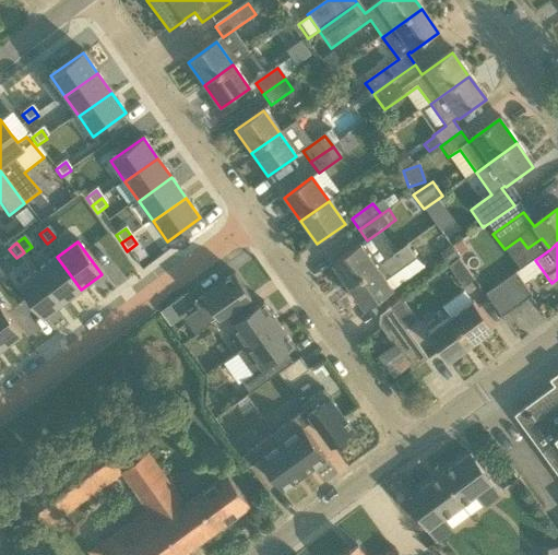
[(348,288),(377,269),(360,245),(331,266),(348,288)]
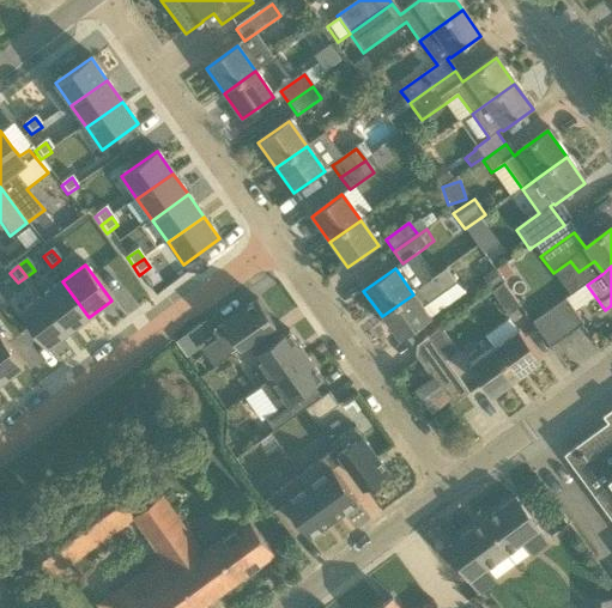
[(399,341),(431,320),(440,312),(431,301),(455,285),(446,271),(413,295),(382,316),(399,341)]
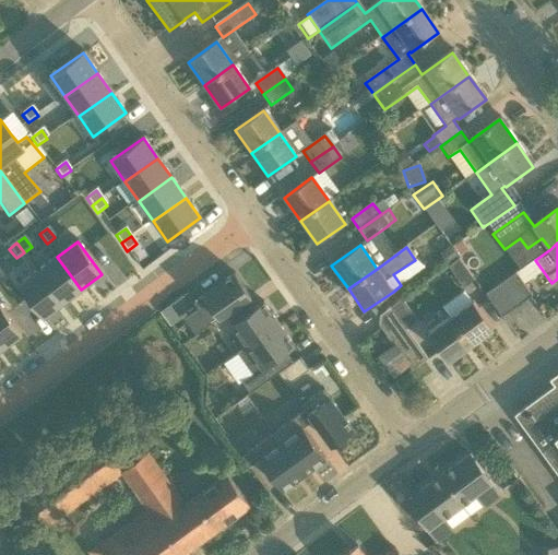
[(38,271),(62,304),(81,290),(57,257),(38,271)]
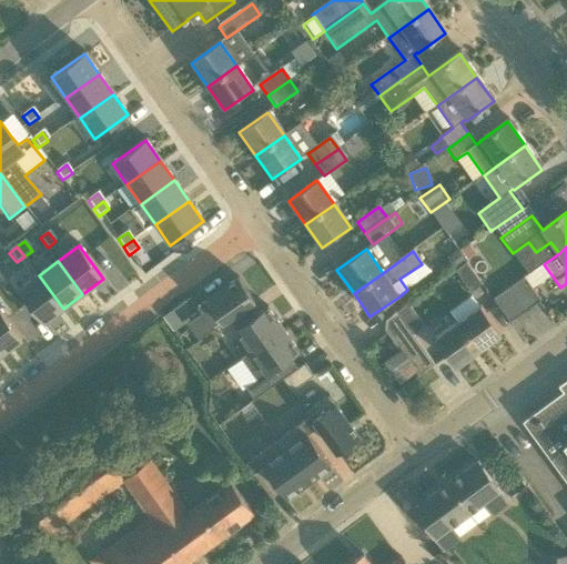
[(471,294),(482,286),(465,264),(454,272),(471,294)]
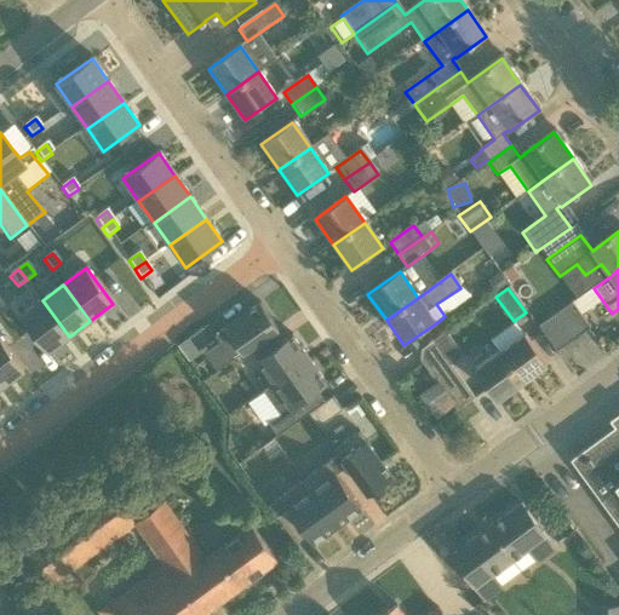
[(19,317),(46,354),(69,337),(43,300),(19,317)]
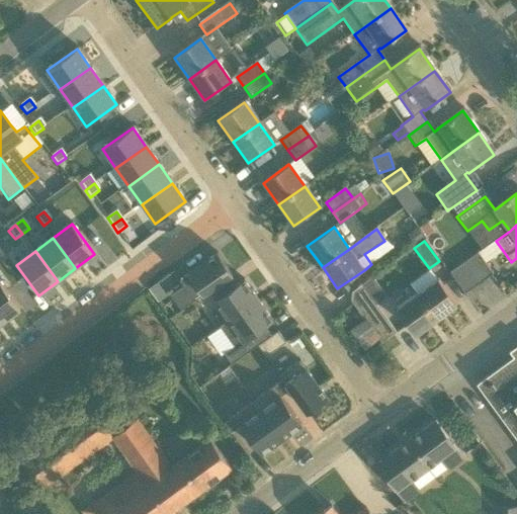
[(478,254),(464,263),(449,273),(464,295),(493,275),(478,254)]
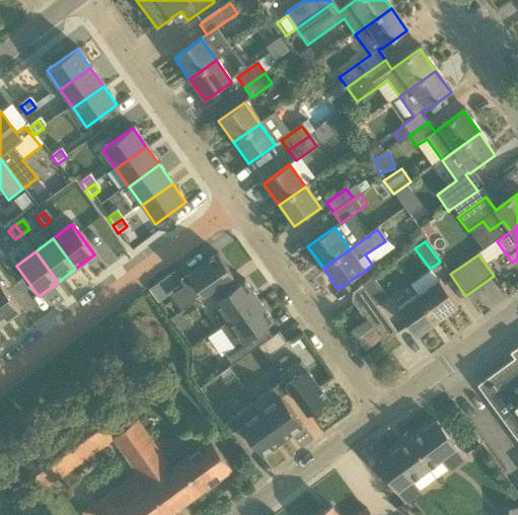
[(208,294),(215,289),(234,276),(220,255),(190,277),(204,297),(208,294)]
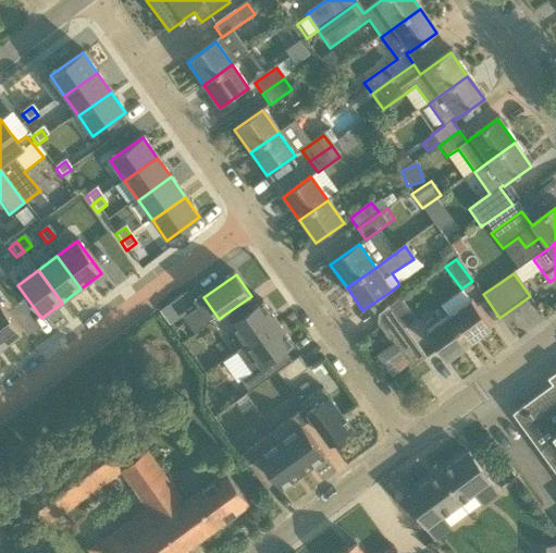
[(468,346),(491,330),(470,302),(447,318),(468,346)]
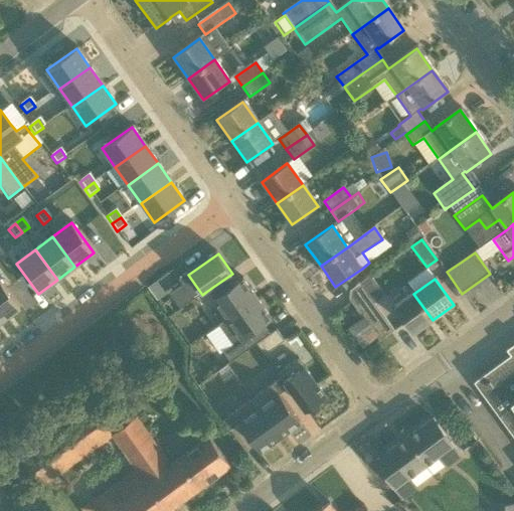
[(0,320),(1,322),(20,308),(0,281),(0,320)]
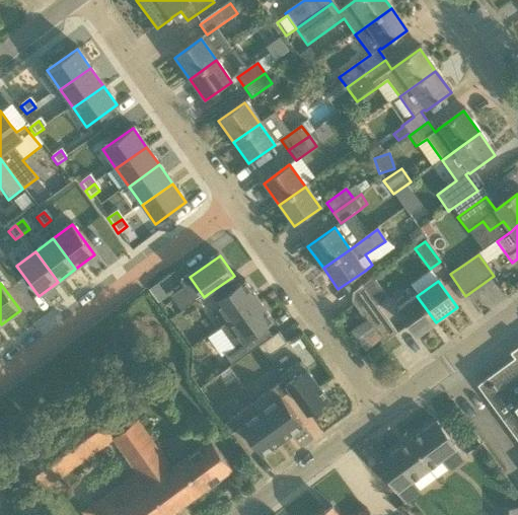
[(215,304),(229,324),(259,303),(244,283),(222,299),(215,289),(208,294),(215,304)]
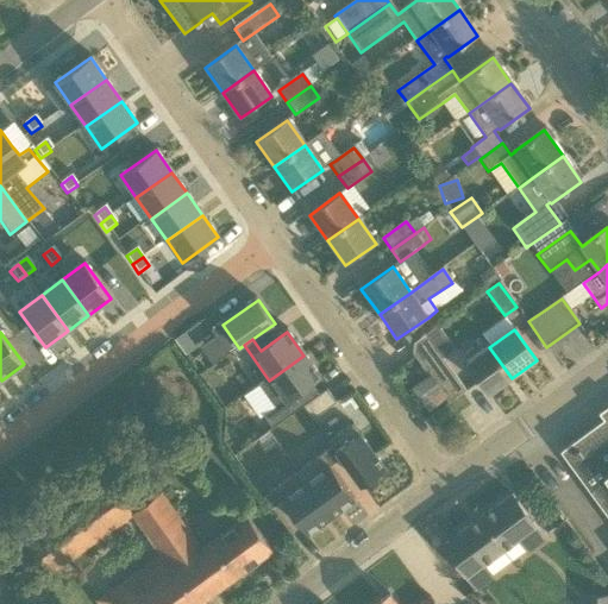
[(185,335),(175,341),(186,357),(194,351),(185,335)]
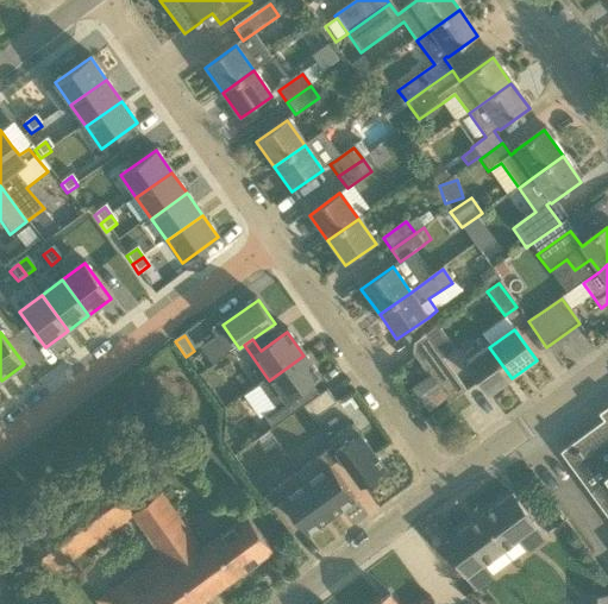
[(487,396),(512,378),(489,347),(465,366),(487,396)]
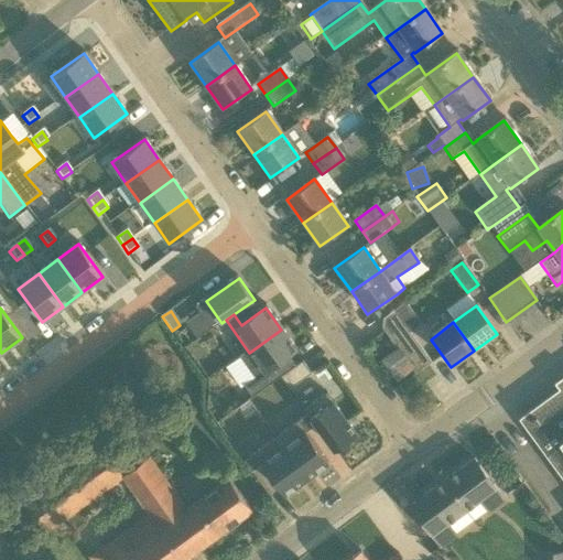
[(400,354),(412,373),(414,376),(431,364),(409,334),(405,329),(389,338),(397,350),(400,354)]
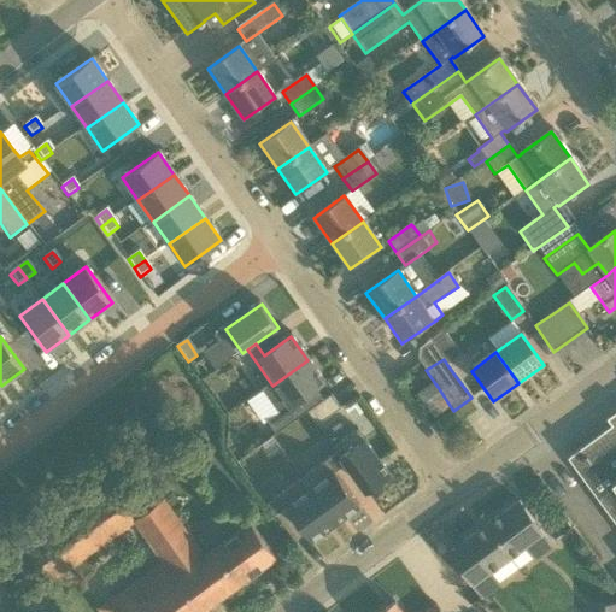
[(297,421),(305,415),(298,402),(324,383),(308,360),(273,386),(288,409),(297,421)]
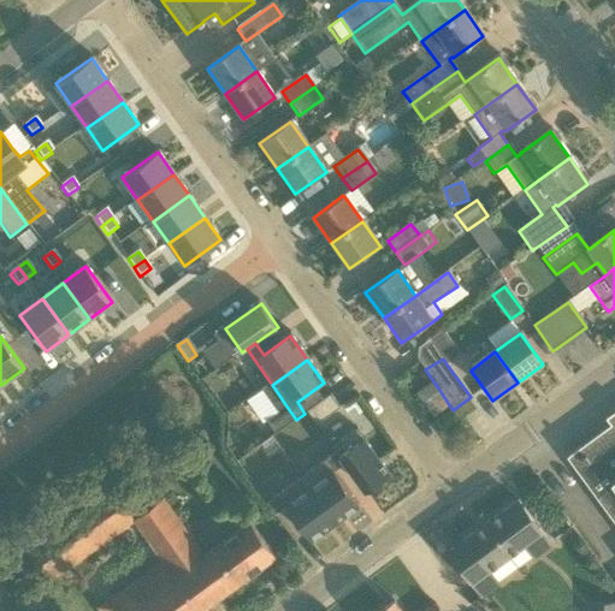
[(330,396),(306,413),(315,427),(339,409),(330,396)]
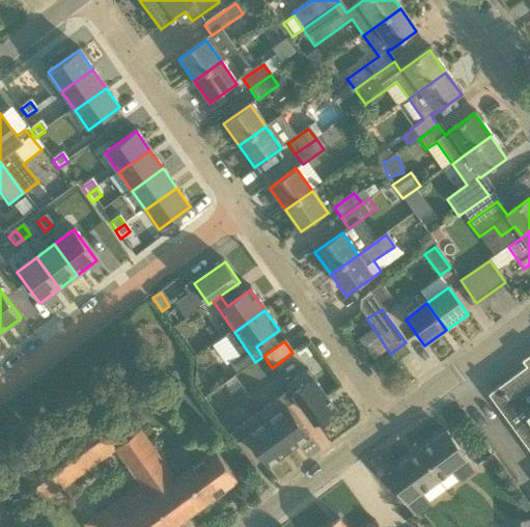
[(529,365),(489,396),(529,451),(529,365)]
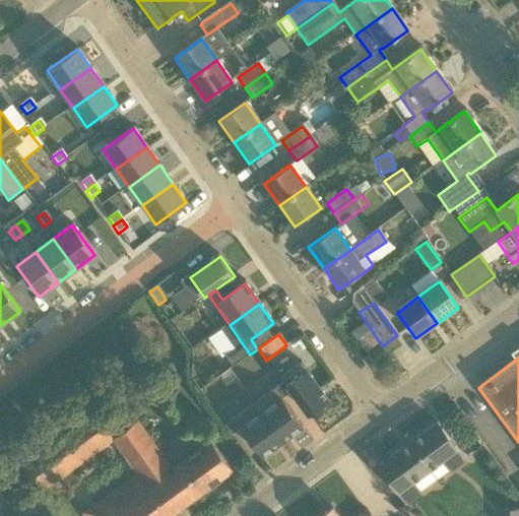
[(279,379),(282,384),(295,400),(308,417),(328,402),(300,365),(279,379)]
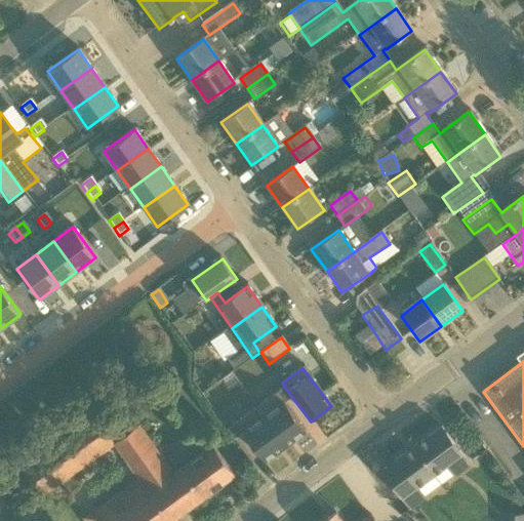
[(287,411),(297,404),(285,388),(255,409),(284,448),(304,434),(287,411)]
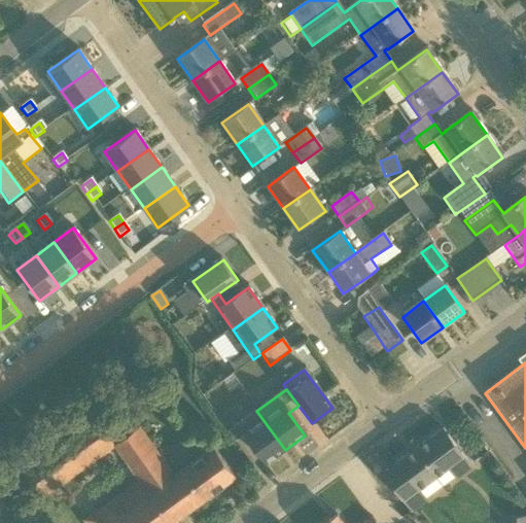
[(266,464),(285,450),(256,411),(237,425),(226,432),(234,442),(243,436),(266,464)]
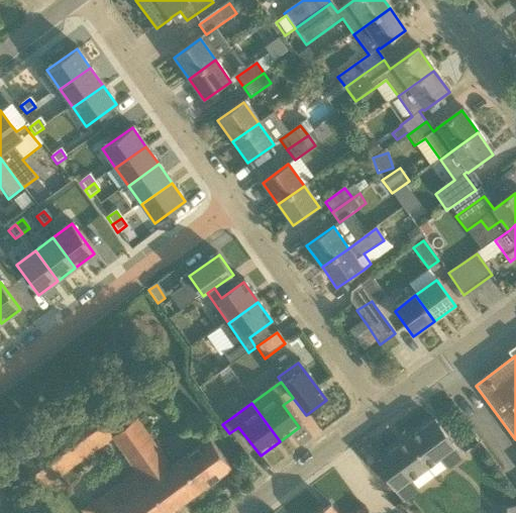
[(94,413),(11,474),(30,499),(44,489),(112,440),(111,438),(112,438),(94,413)]
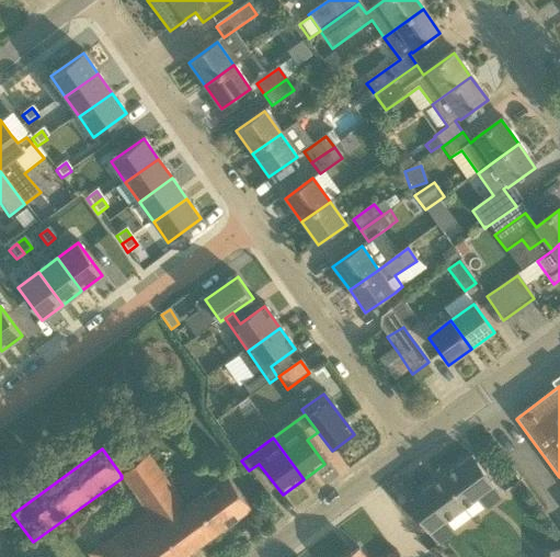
[(148,456),(122,476),(121,476),(122,478),(129,489),(130,488),(148,513),(89,556),(185,556),(250,510),(227,477),(185,508),(148,456)]
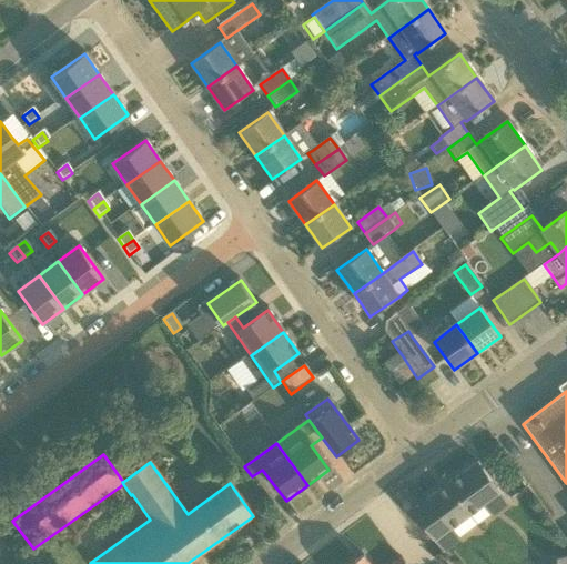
[(508,507),(498,494),(477,464),(413,511),(445,554),(462,542),(452,529),(482,506),(492,520),(508,507)]
